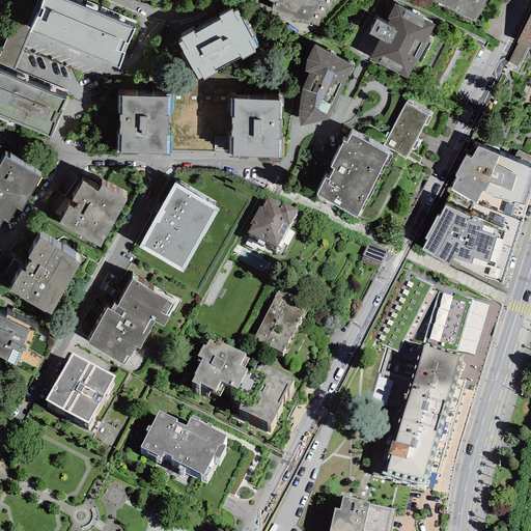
[(36,0),(27,25),(31,27),(30,28),(119,64),(135,25),(73,0),(36,0)]
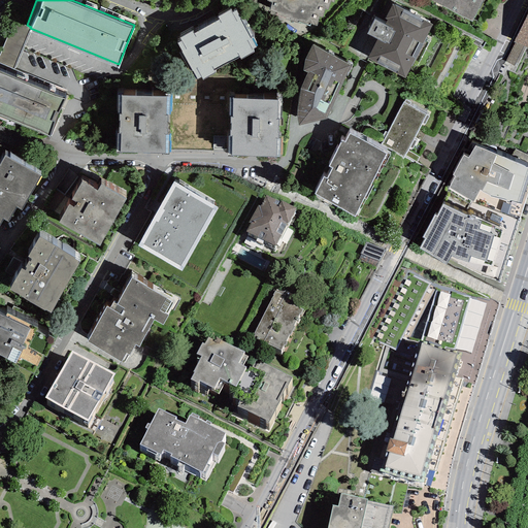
[(266,0),(267,1),(272,3),(269,10),(276,12),(275,17),(308,27),(309,24),(317,26),(319,18),(322,19),(324,9),(327,10),(330,2),(333,3),(334,0),(266,0)]
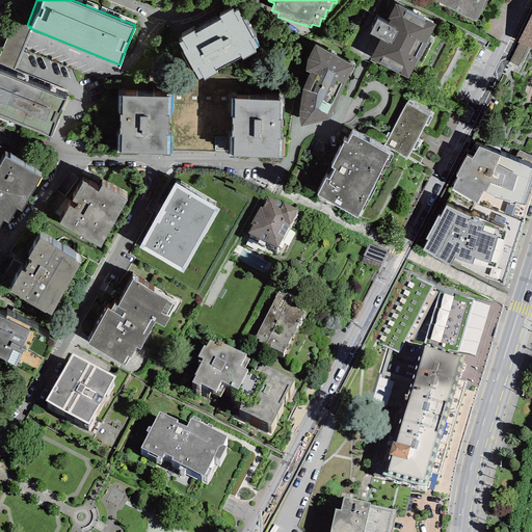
[(379,0),(361,0),(357,6),(372,14),(379,0)]
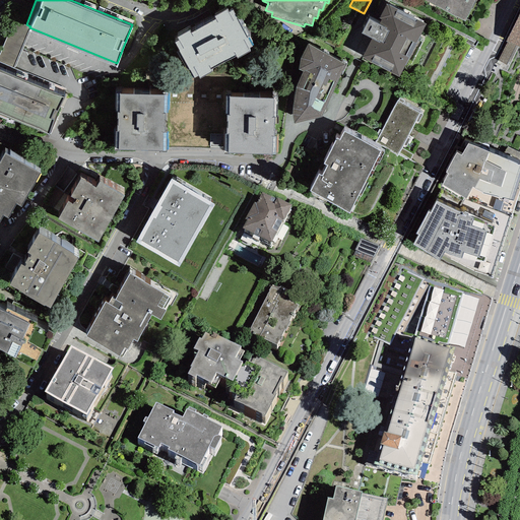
[(423,0),(464,21),(474,0),(423,0)]
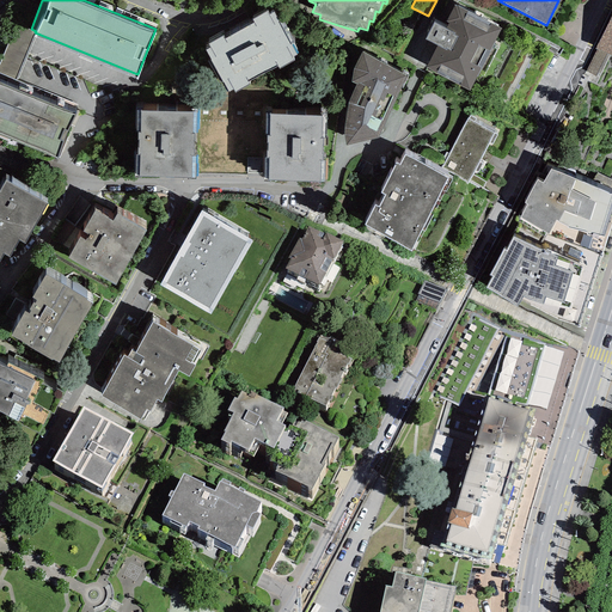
[(457,7),(454,5),(446,22),(450,23),(446,29),(434,23),(426,40),(436,46),(426,68),(470,91),(478,74),(484,77),(500,47),(494,43),(501,29),(458,6),(457,7)]
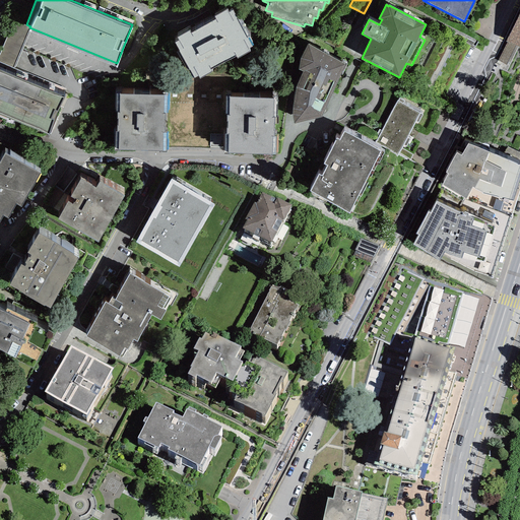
[(519,9),(507,42),(515,46),(519,47),(519,9)]
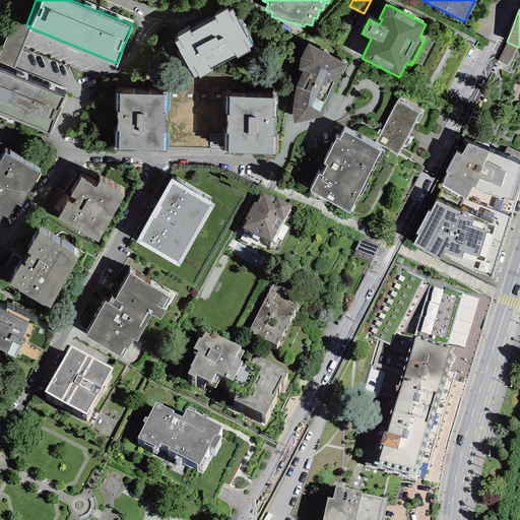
[(228,10),(214,16),(216,19),(191,33),(190,30),(177,38),(179,41),(175,43),(194,78),(198,76),(200,79),(212,72),(210,69),(236,56),(237,59),(250,52),(249,49),(252,47),(248,38),(251,37),(241,18),(238,19),(233,10),(229,12),(228,10)]
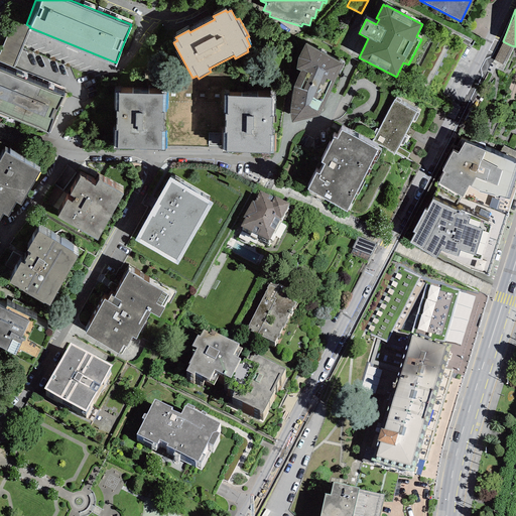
[(502,65),(511,45),(503,41),(494,59),(502,65)]
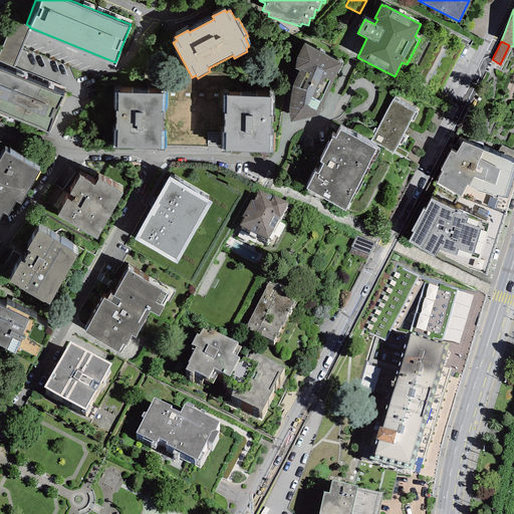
[(341,64),(303,42),(297,58),(295,68),(299,70),(292,86),(288,110),(290,122),(317,116),(341,64)]
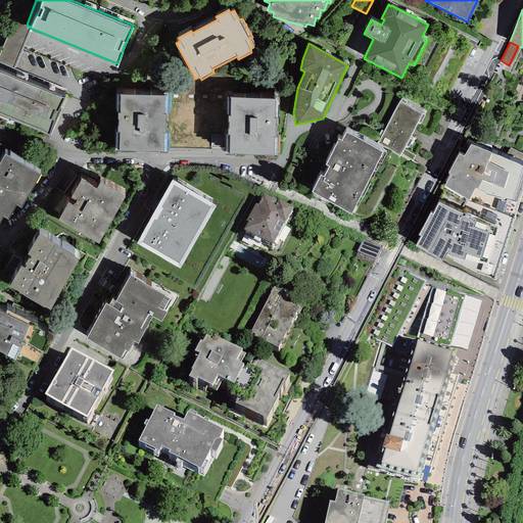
[(0,111),(49,132),(64,94),(0,67),(0,111)]
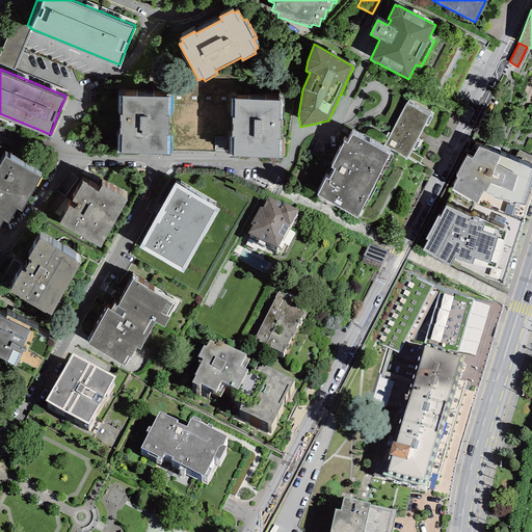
[(171,98),(123,97),(123,96),(118,96),(118,114),(121,114),(120,134),(117,134),(117,155),(122,155),(122,154),(165,155),(169,156),(170,136),(168,136),(168,116),(171,116),(171,98)]
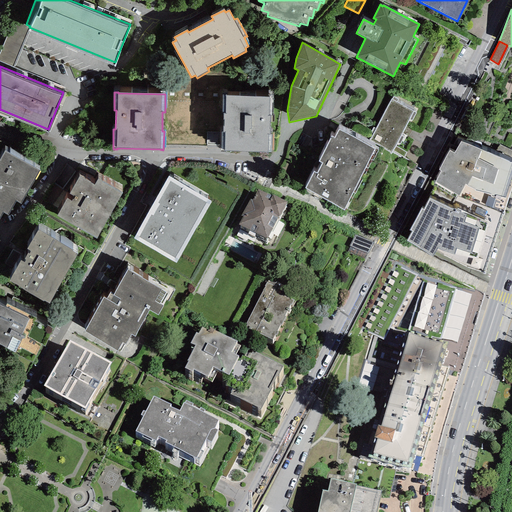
[(273,95),(268,95),(268,97),(226,96),(226,94),(223,94),(222,113),(223,113),(223,132),(221,132),(221,152),(225,152),(225,151),(267,152),(267,153),(271,154),(271,134),(269,134),(270,122),(274,122),(274,115),(273,114),(273,95)]
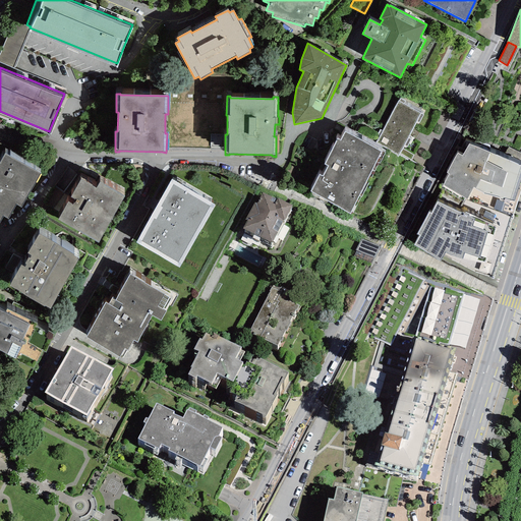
[(399,101),(383,131),(380,130),(378,134),(380,135),(375,143),(398,156),(404,146),(407,147),(410,139),(408,137),(416,121),(419,122),(423,115),(420,114),(421,113),(404,104),(405,101),(400,99),(399,101)]
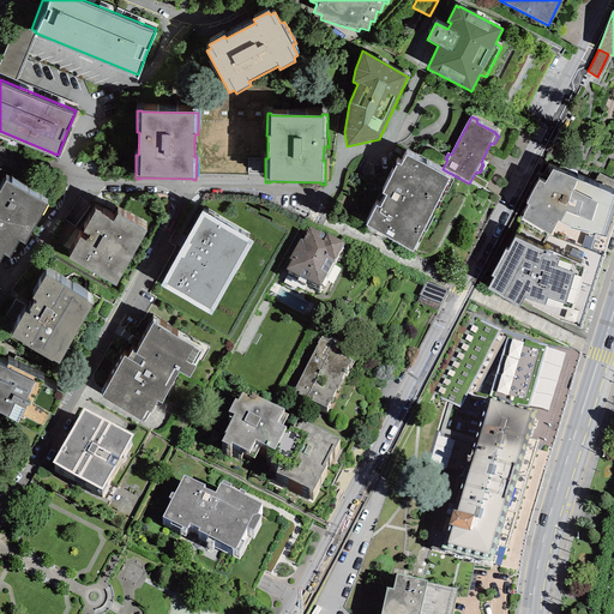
[(453,180),(405,156),(401,166),(397,163),(383,193),(387,196),(380,209),(375,206),(366,227),(413,251),(423,232),(426,232),(446,192),(447,192),(453,180)]
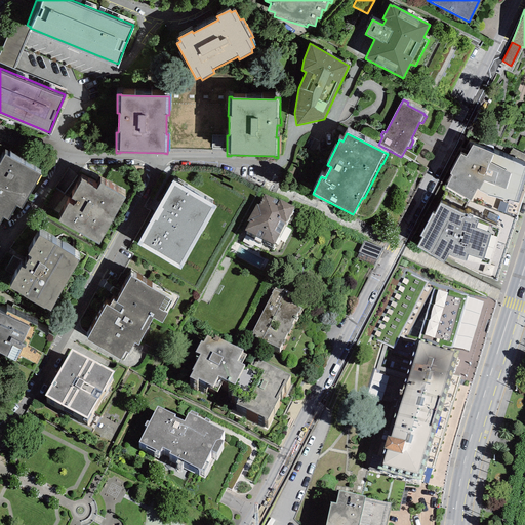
[(470,201),(477,189),(487,194),(486,195),(503,200),(503,201),(508,202),(509,201),(518,202),(524,179),(524,166),(473,145),(466,157),(460,154),(449,174),(451,175),(445,188),(470,201)]
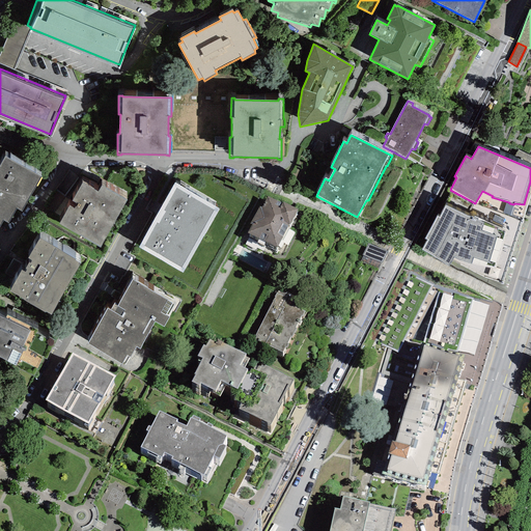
[(40,176),(4,157),(0,164),(0,225),(3,220),(7,223),(16,208),(21,211),(40,176)]
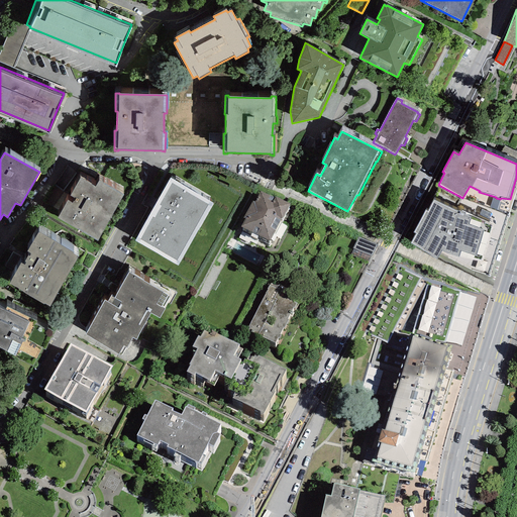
[(95,187),(80,178),(70,195),(75,198),(73,203),(68,201),(58,218),(98,241),(123,195),(99,181),(95,187)]
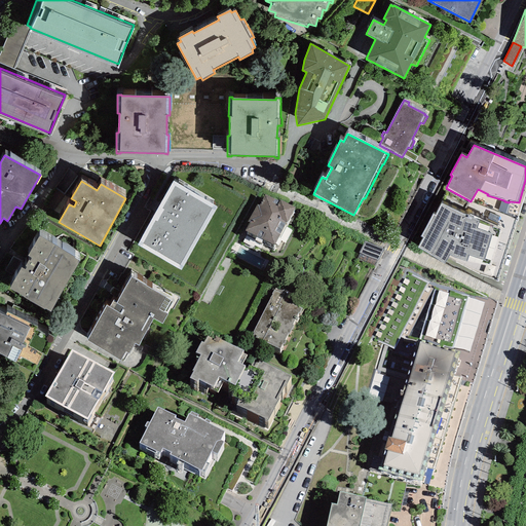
[(218,207),(174,182),(137,245),(181,270),(218,207)]
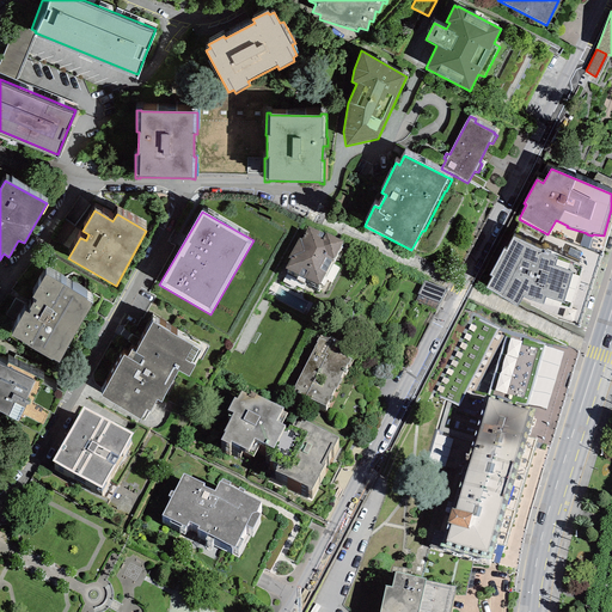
[(324,234),(308,226),(301,239),(299,238),(288,257),(291,258),(286,268),(319,286),(342,242),(325,232),(324,234)]
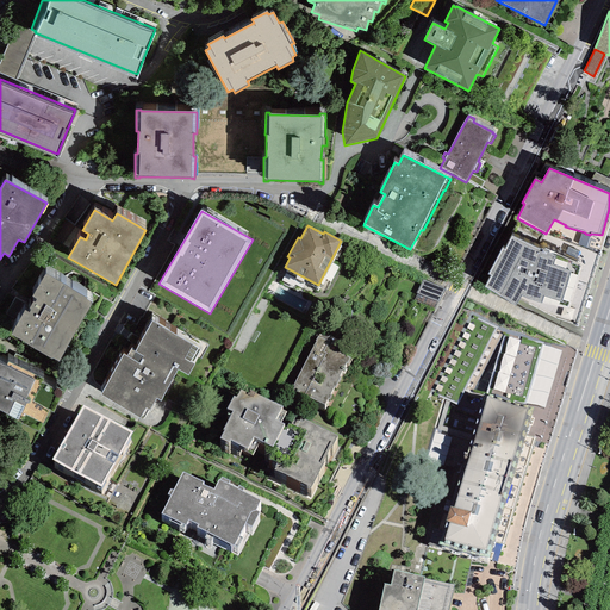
[(541,250),(511,236),(504,250),(503,247),(487,274),(491,277),(485,287),(515,305),(521,296),(541,303),(545,297),(561,302),(571,272),(552,266),(555,256),(548,253),(549,251),(545,249),(545,250),(541,249),(541,250)]
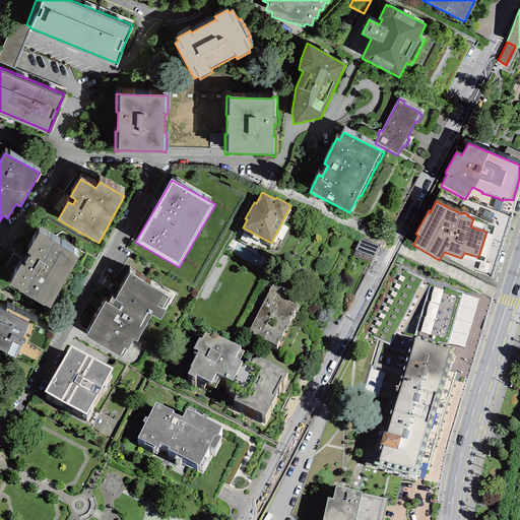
[(75,254),(39,234),(27,253),(30,255),(23,266),(20,265),(8,285),(44,306),(45,305),(50,309),(79,258),(74,255),(75,254)]
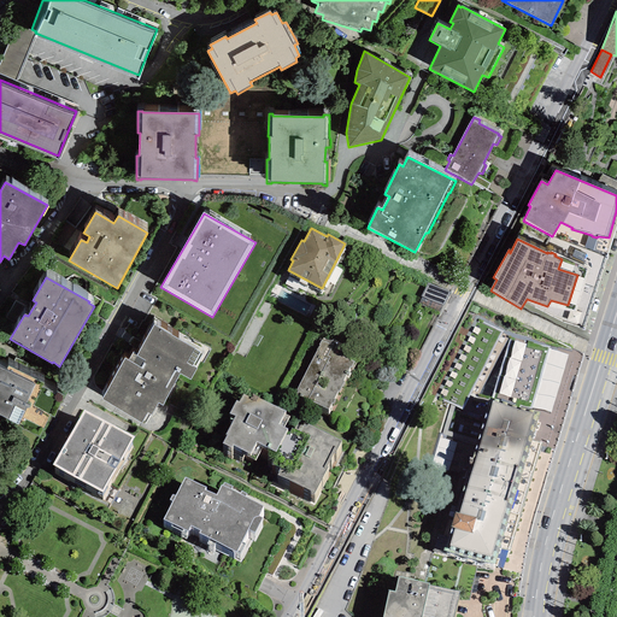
[(451,292),(428,282),(421,297),(422,297),(418,304),(441,313),(451,292)]
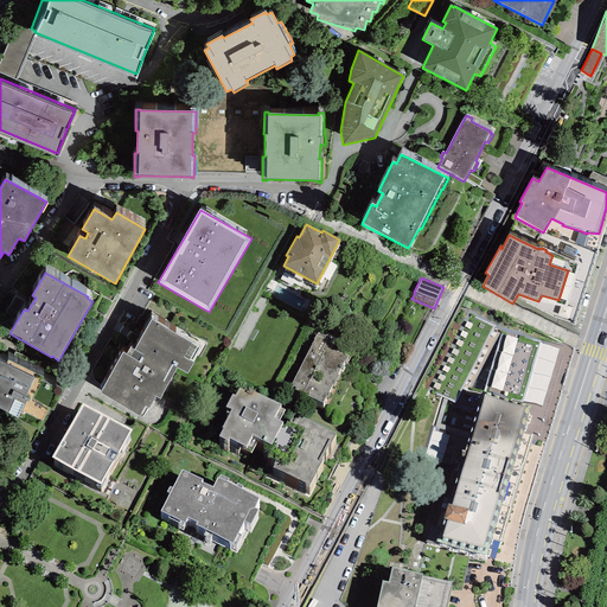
[(468,391),(499,333),(492,330),(494,326),(471,314),(430,391),(454,403),(462,388),(468,391)]
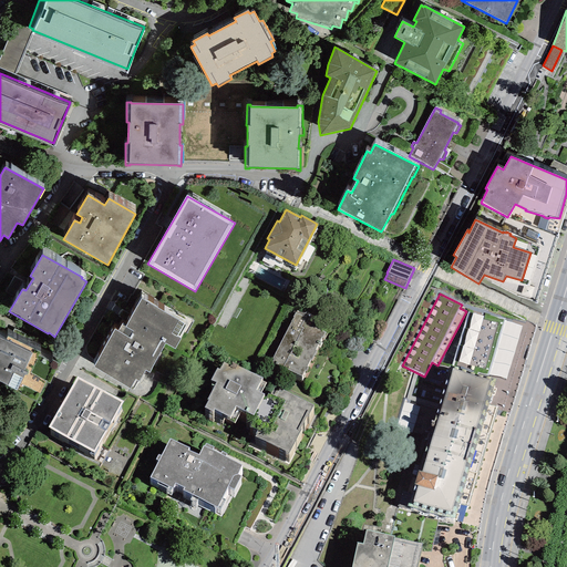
[(114,330),(93,368),(133,390),(145,370),(150,372),(165,343),(174,349),(181,338),(179,338),(187,325),(141,299),(125,327),(122,325),(117,332),(114,330)]
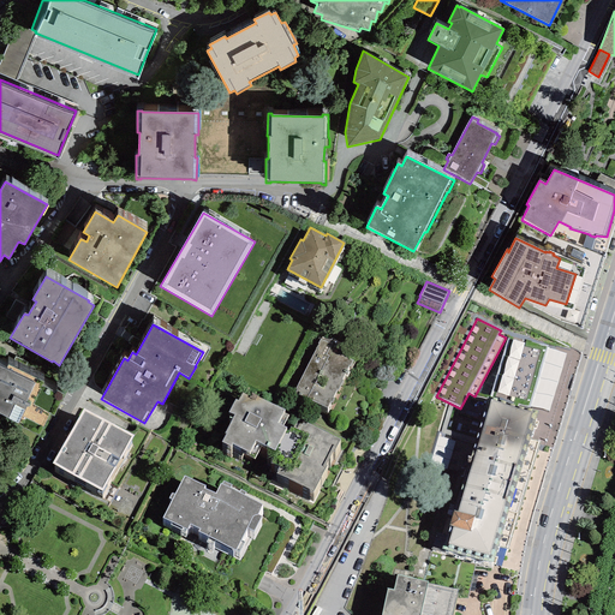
[(507,338),(490,396),(530,407),(547,346),(526,340),(525,344),(507,338)]
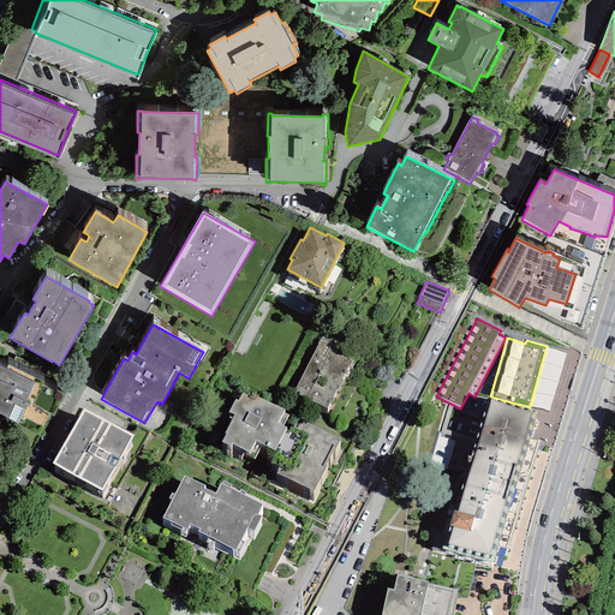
[(344,351),(320,339),(317,344),(318,344),(296,389),(297,389),(294,394),(327,410),(330,402),(332,404),(335,399),(333,398),(336,389),(339,390),(344,381),(341,380),(345,374),(347,375),(348,371),(346,370),(348,366),(350,368),(353,360),(341,356),(344,351)]
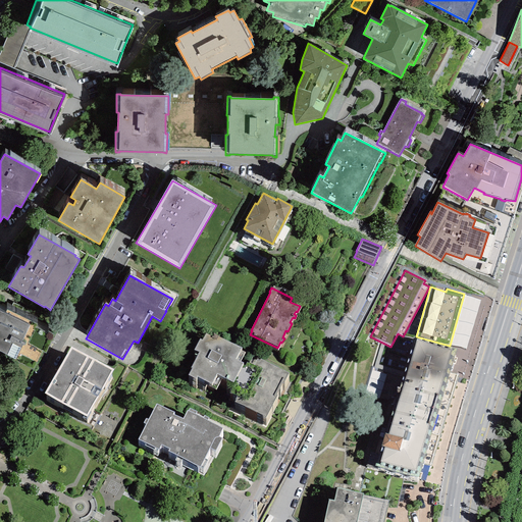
[(0,352),(15,359),(16,356),(19,358),(20,355),(37,363),(43,352),(46,354),(55,335),(47,331),(47,332),(36,327),(37,324),(7,310),(5,314),(0,311),(0,352)]
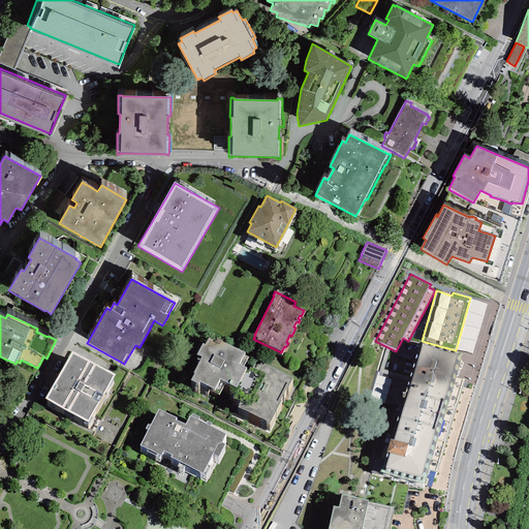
[(221,340),(217,338),(215,341),(208,338),(205,344),(203,343),(196,354),(201,356),(193,373),(194,373),(190,380),(198,384),(199,381),(212,389),(211,391),(219,396),(226,382),(237,387),(231,397),(240,401),(237,407),(270,423),(281,400),(280,400),(286,386),(288,387),(292,378),(256,361),(253,368),(250,367),(248,371),(245,369),(246,368),(243,366),(248,356),(244,354),(245,352),(221,340)]
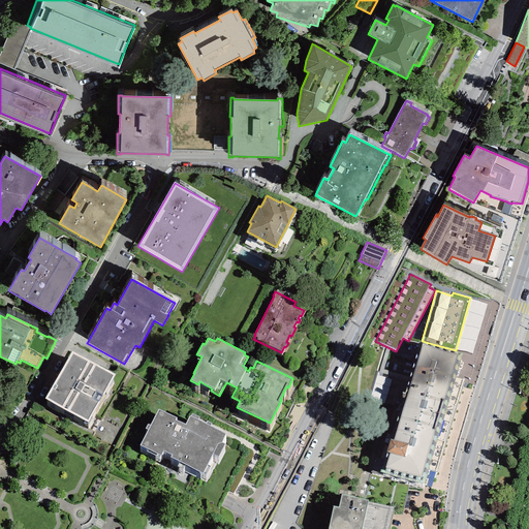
[(462,355),(422,344),(393,440),(390,440),(386,452),(390,453),(383,473),(426,486),(430,470),(436,472),(464,380),(456,377),(462,355)]
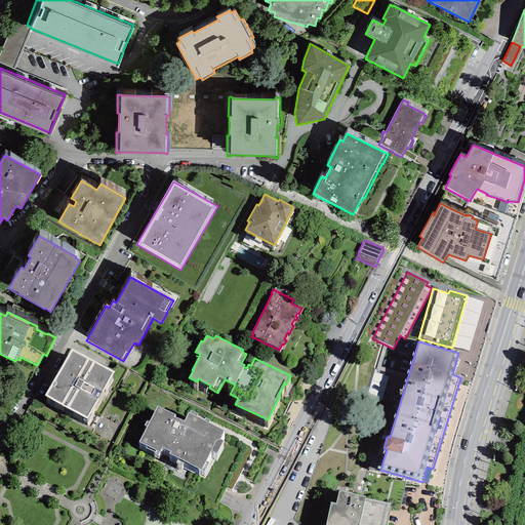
[(114,372),(72,348),(45,396),(87,419),(114,372)]
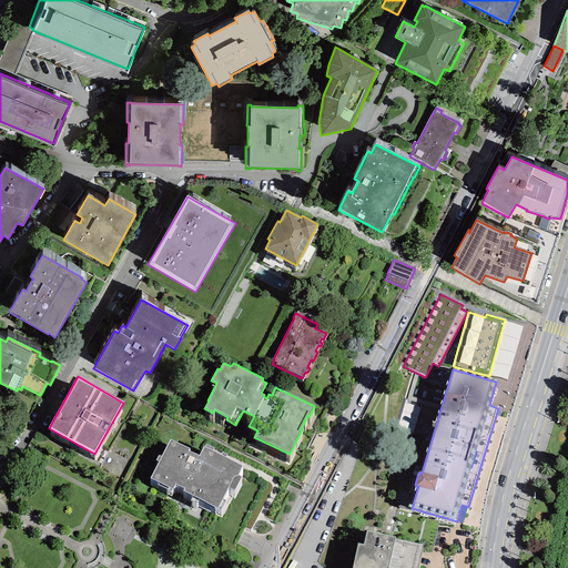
[(414,432),(421,406),(405,402),(398,427),(414,432)]
